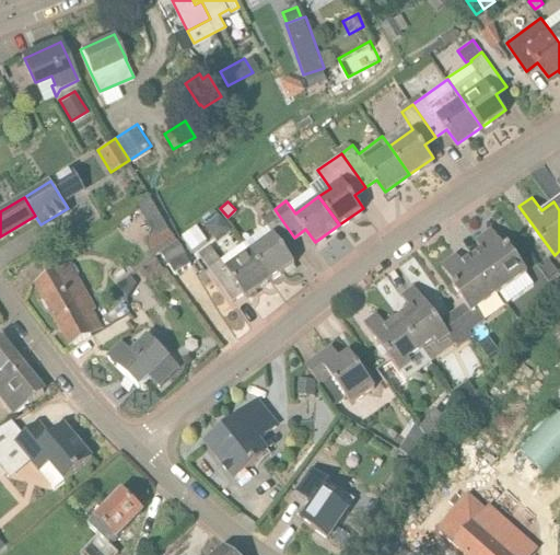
[(251,250),(270,278),(294,261),(283,245),(294,238),(279,216),(275,209),(263,217),(273,232),(251,250)]
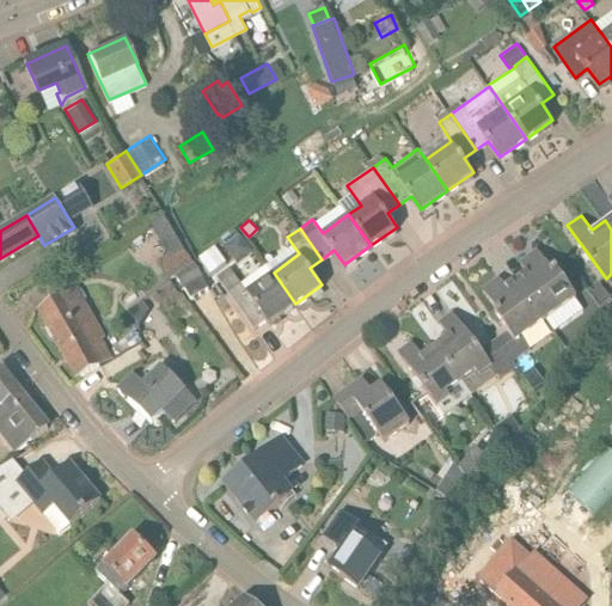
[(242,233),(239,234),(226,244),(237,259),(252,248),(242,233)]
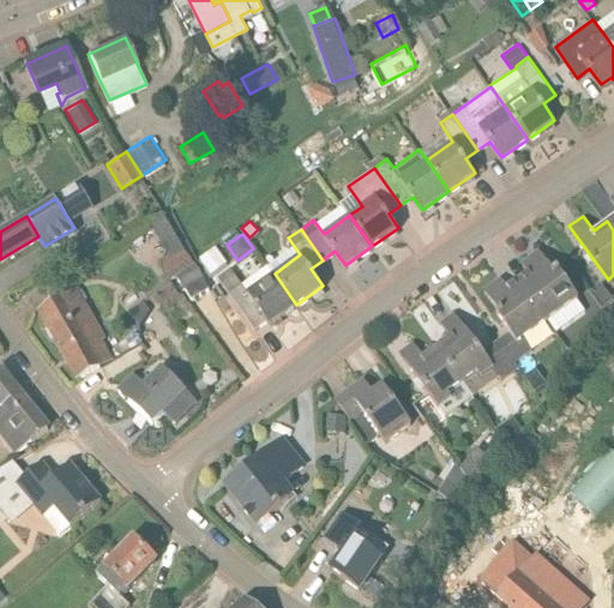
[(172,277),(196,263),(182,244),(160,258),(172,277)]
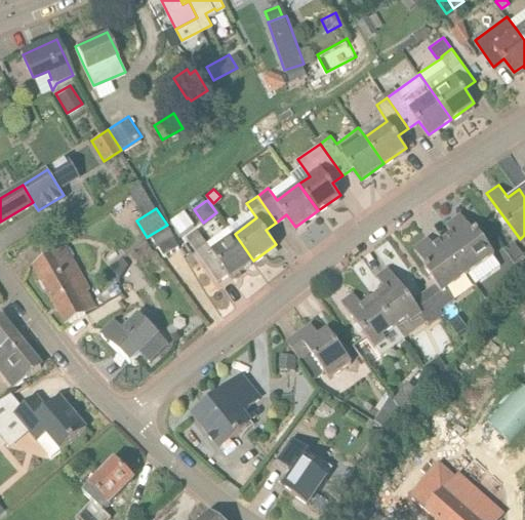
[(173,221),(184,235),(197,225),(187,210),(173,221)]
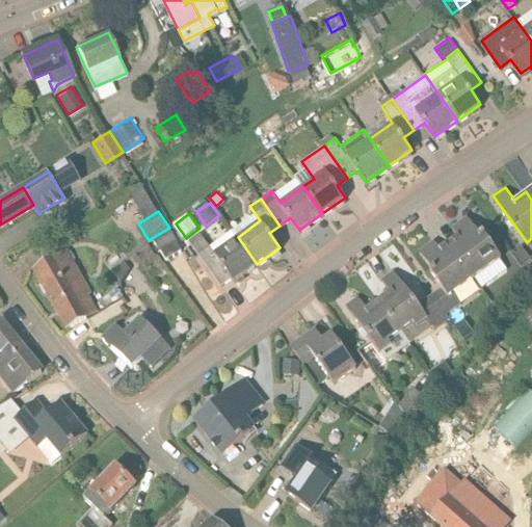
[(458,234),(449,241),(474,275),(501,256),(483,233),(481,235),(467,215),(452,226),(458,234)]
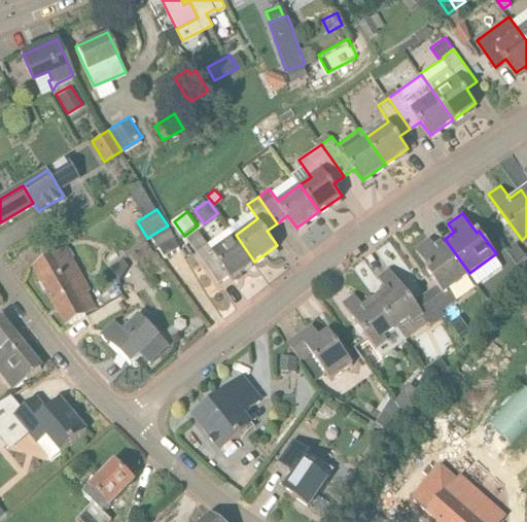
[(159,246),(174,237),(168,225),(151,236),(157,247),(159,246)]
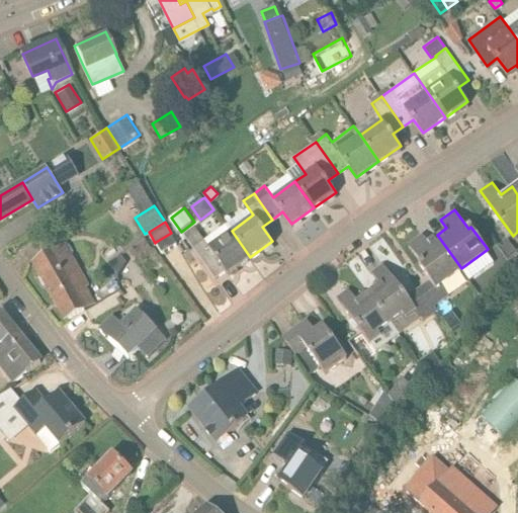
[(250,257),(232,231),(226,223),(203,239),(194,225),(183,233),(214,276),(218,274),(217,274),(225,268),(225,269),(228,273),(250,257)]
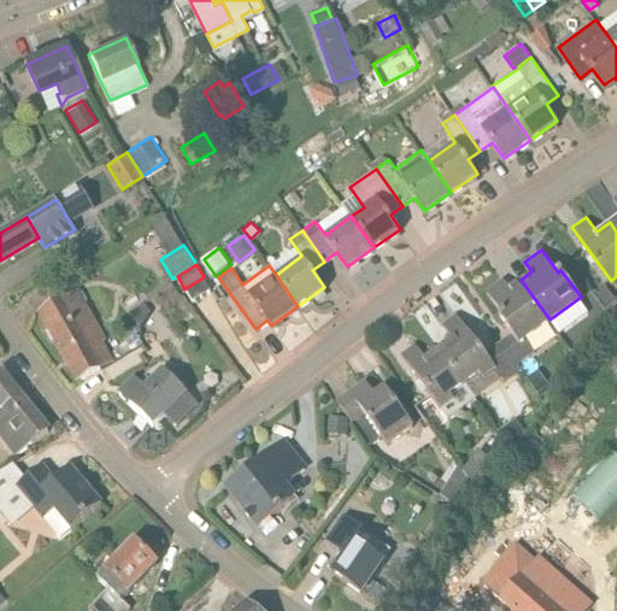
[(193,299),(210,288),(204,277),(186,288),(193,299)]
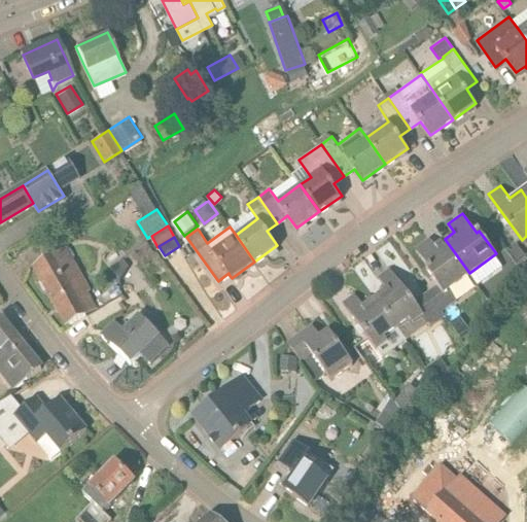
[(449,288),(469,273),(445,239),(435,245),(429,237),(415,247),(429,267),(427,269),(437,283),(427,290),(441,309),(456,298),(449,288)]
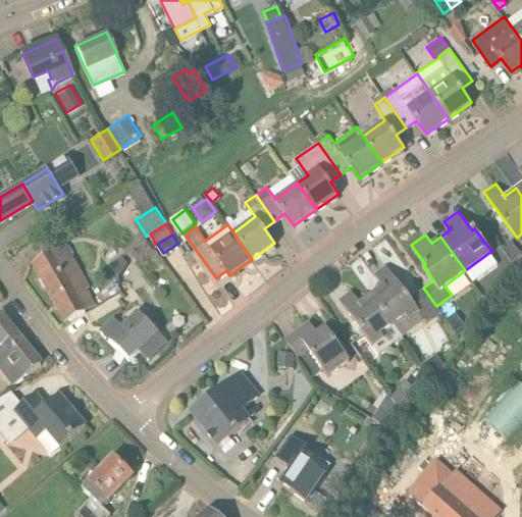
[(69,319),(86,309),(75,292),(87,286),(63,245),(36,261),(69,319)]
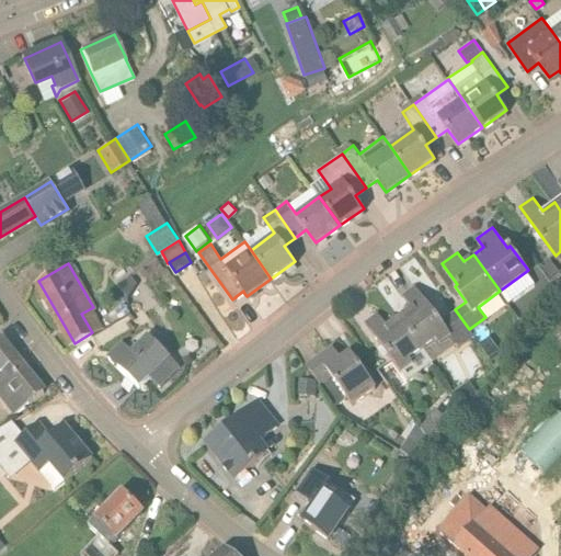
[(550,281),(540,290),(547,296),(556,287),(550,281)]
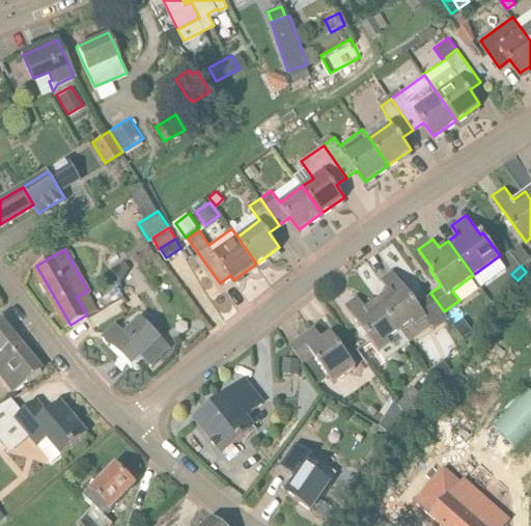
[(390,289),(379,299),(409,340),(430,324),(434,327),(448,315),(444,311),(430,293),(418,302),(392,269),(381,277),(390,289)]
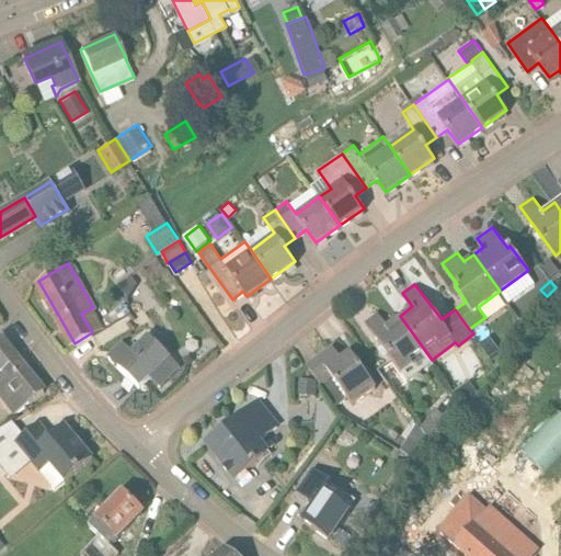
[(408,378),(432,360),(400,316),(387,325),(377,311),(365,320),(408,378)]
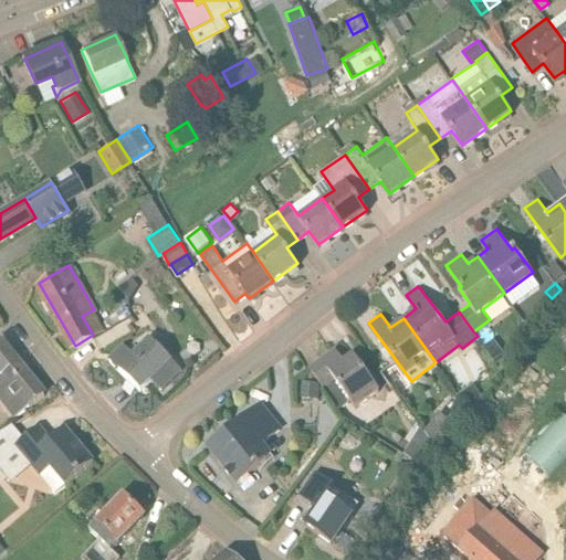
[(181,367),(171,357),(150,337),(134,354),(124,344),(116,352),(125,361),(119,368),(140,389),(150,378),(161,388),(181,367)]
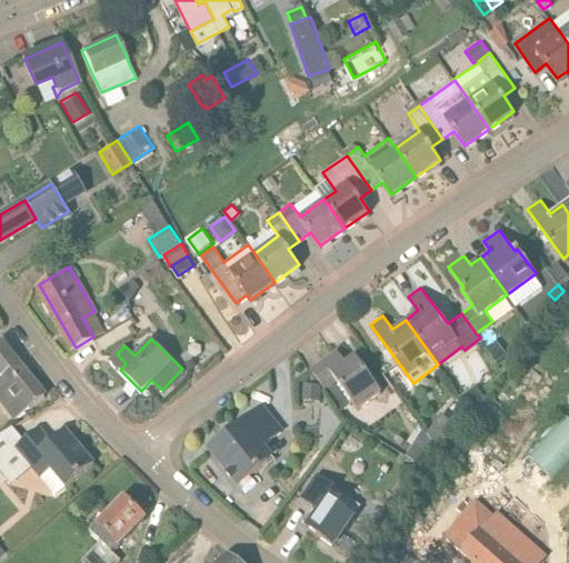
[(3,379),(21,364),(2,341),(0,342),(0,375),(1,375),(3,379)]
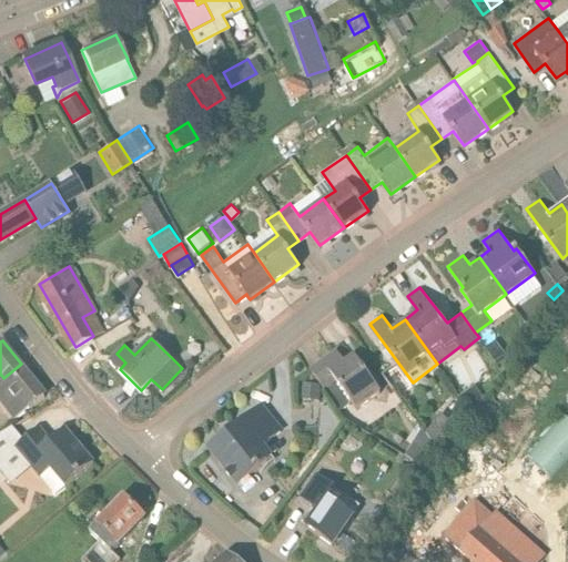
[(345,360),(336,348),(311,368),(327,391),(340,382),(356,406),(381,388),(354,354),(345,360)]
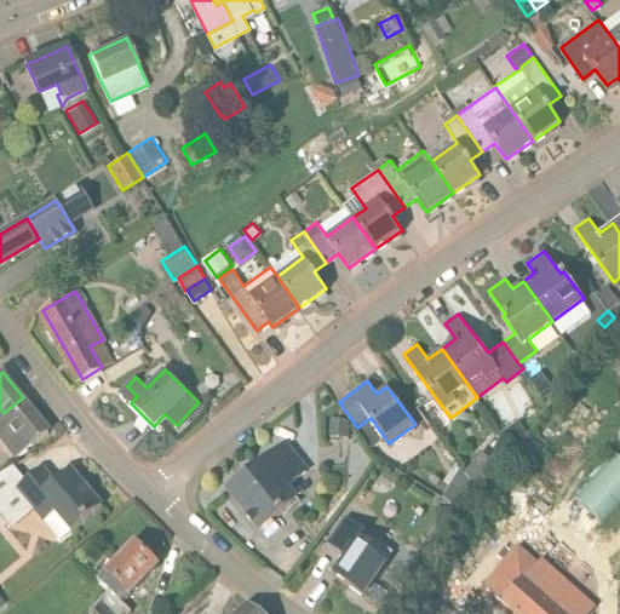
[(1,409),(0,409),(0,432),(17,454),(50,430),(23,397),(4,413),(1,409)]
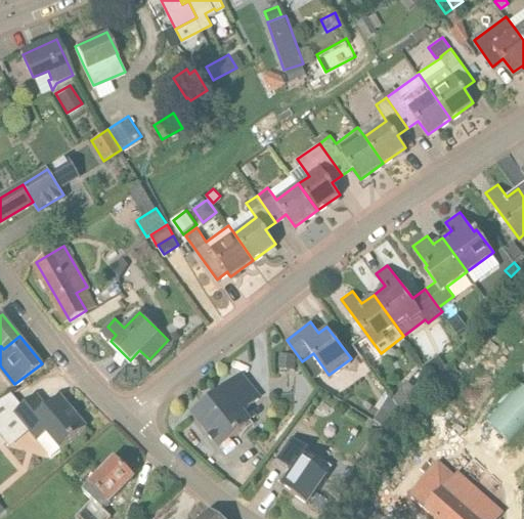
[(296,353),(278,352),(278,366),(295,368),(296,353)]
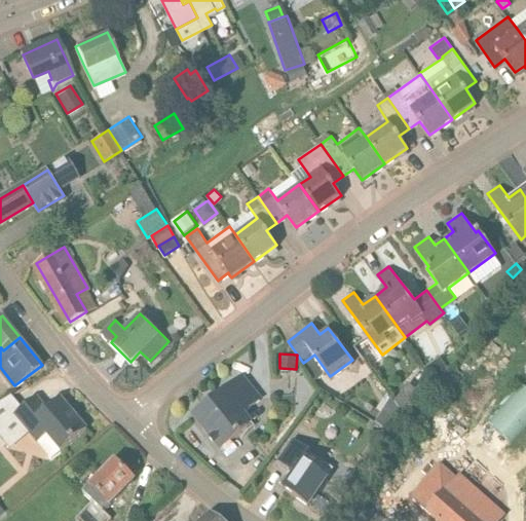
[(439,355),(425,365),(438,381),(451,371),(439,355)]
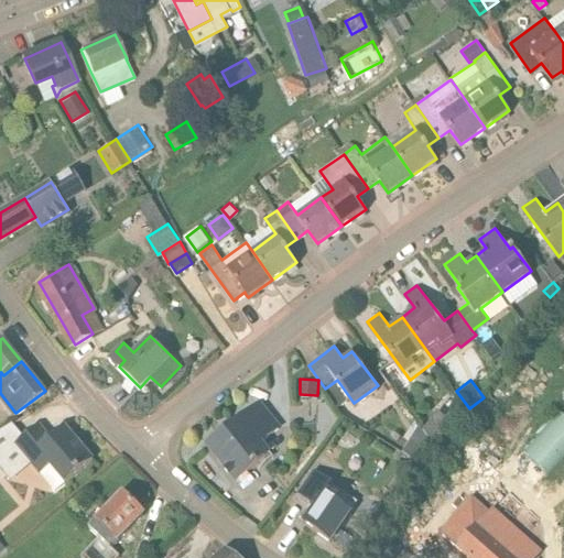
[(279,425),(260,401),(207,442),(235,478),(266,453),(257,444),(279,425)]
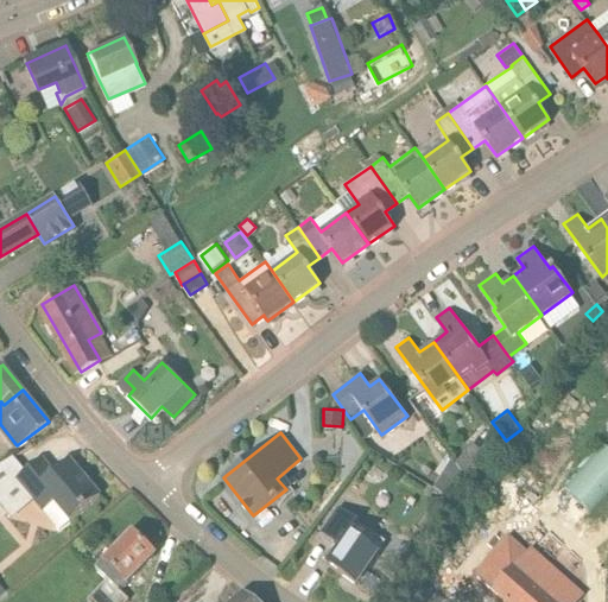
[(470,439),(455,462),(467,469),(481,447),(470,439)]
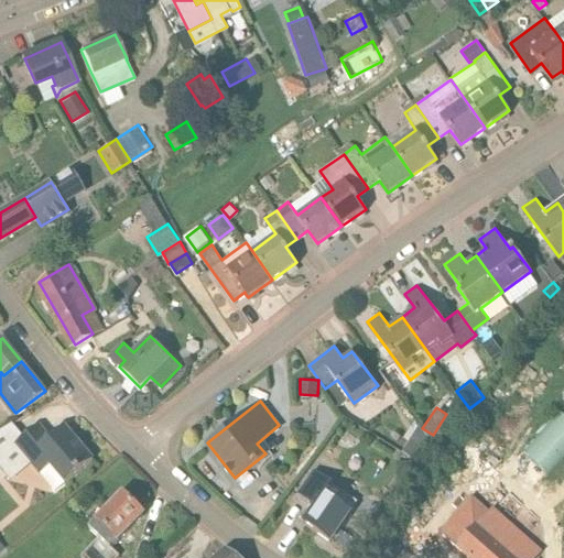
[(563,412),(559,407),(521,448),(546,471),(563,451),(563,412)]
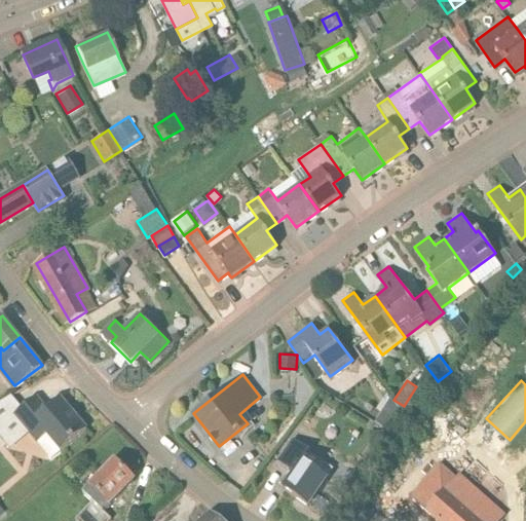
[(0,435),(9,446),(29,431),(29,430),(37,440),(46,432),(61,449),(87,426),(61,396),(47,407),(36,394),(0,422),(0,435)]
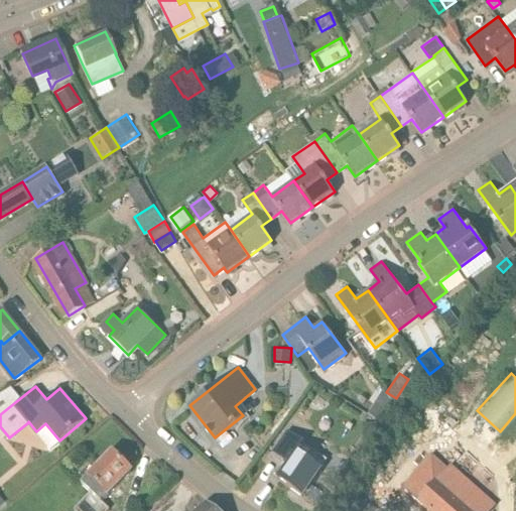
[(381,401),(373,413),(382,419),(390,406),(381,401)]
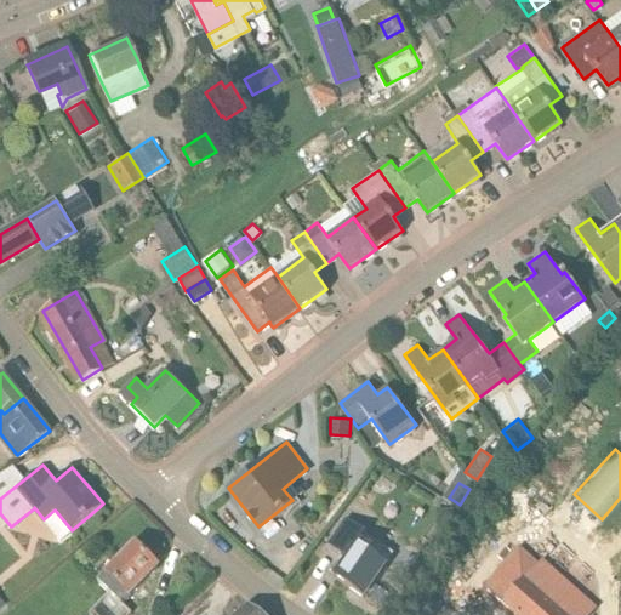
[(436,506),(437,518),(450,517),(448,504),(436,506)]
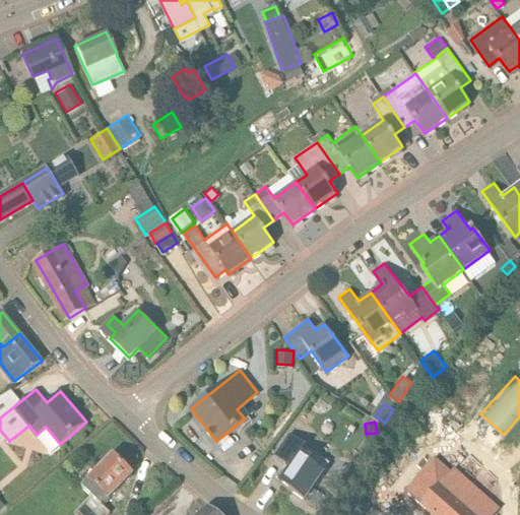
[(280,480),(305,498),(323,470),(311,462),(314,458),(303,451),(307,445),(290,434),(275,454),(291,465),(280,480)]
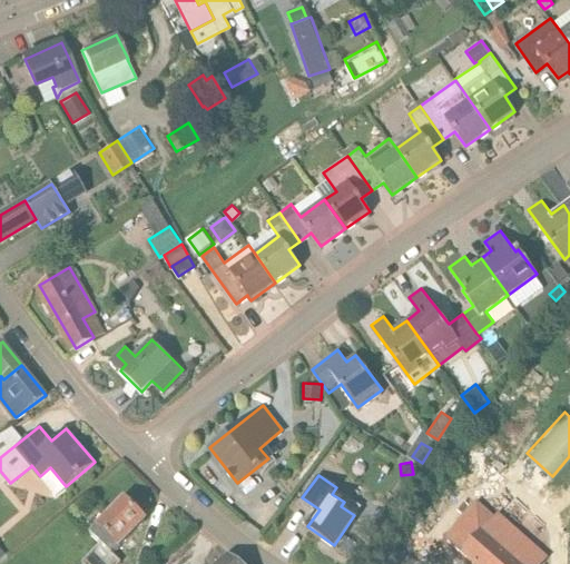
[(145,517),(124,496),(90,532),(100,542),(82,561),(85,563),(116,563),(120,560),(112,552),(145,517)]
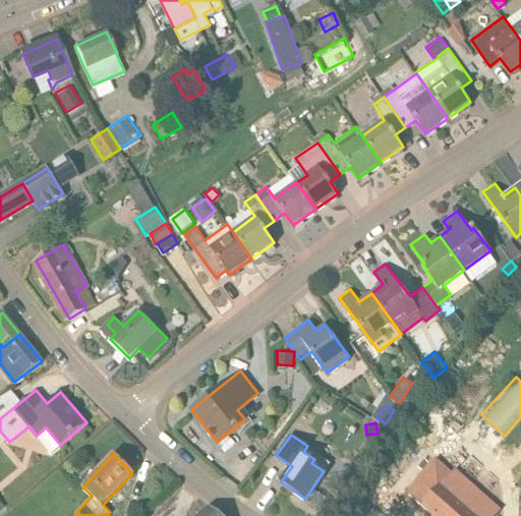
[(475,515),(466,508),(476,497),(454,477),(443,490),(424,474),(409,492),(424,504),(424,505),(437,515),(475,515)]
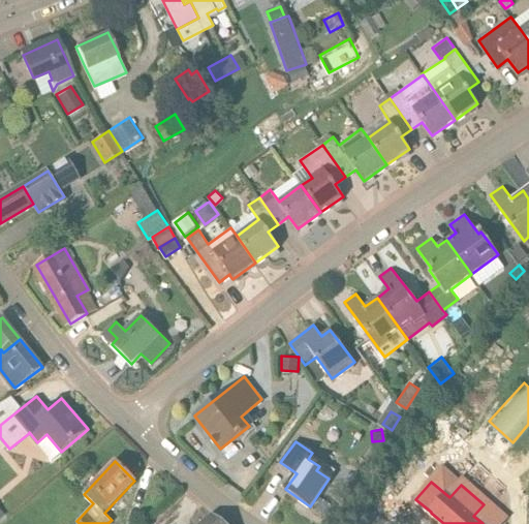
[(225,523),(212,515),(200,523),(225,523)]
